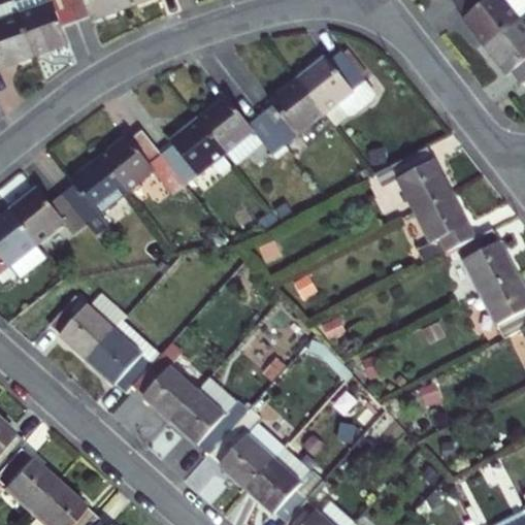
[(17,0),(22,14),(55,3),(54,0),(17,0)]
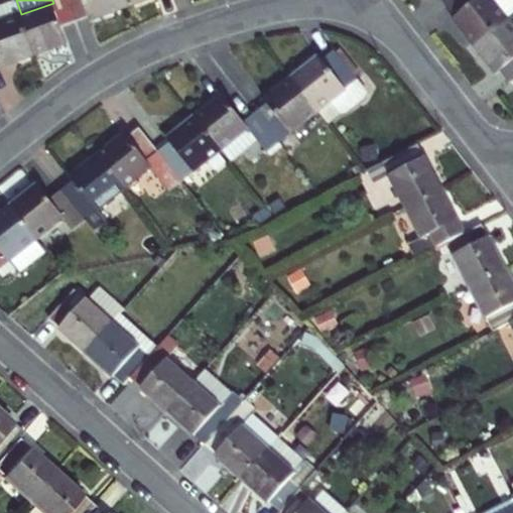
[(52,0),(53,3),(21,14),(35,53),(68,42),(59,21),(74,16),(68,0),(52,0)]
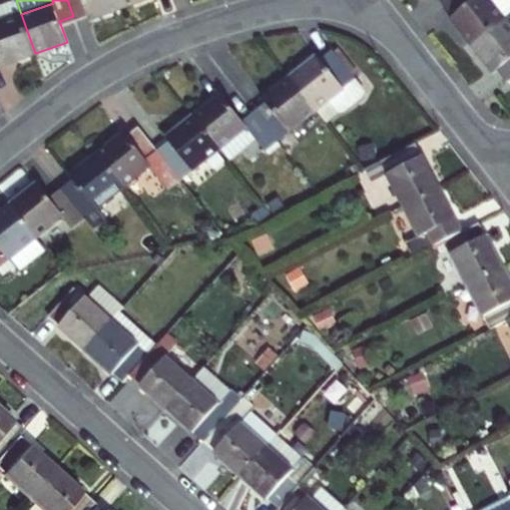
[(67,0),(73,16),(87,11),(88,15),(121,4),(119,0),(67,0)]
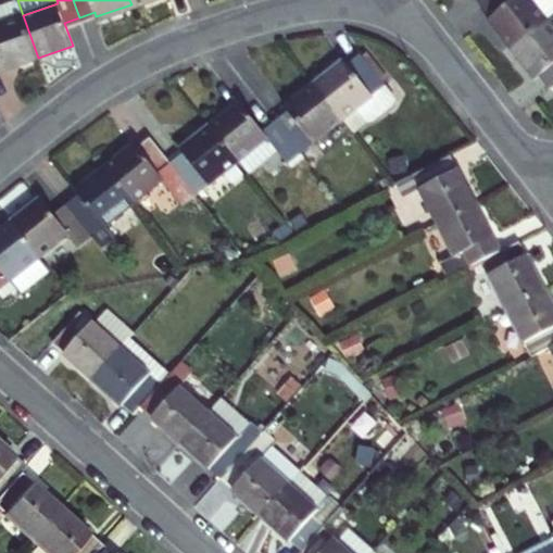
[(485,17),(507,48),(544,21),(552,14),(552,0),(481,0),(478,2),(488,15),(485,17)]
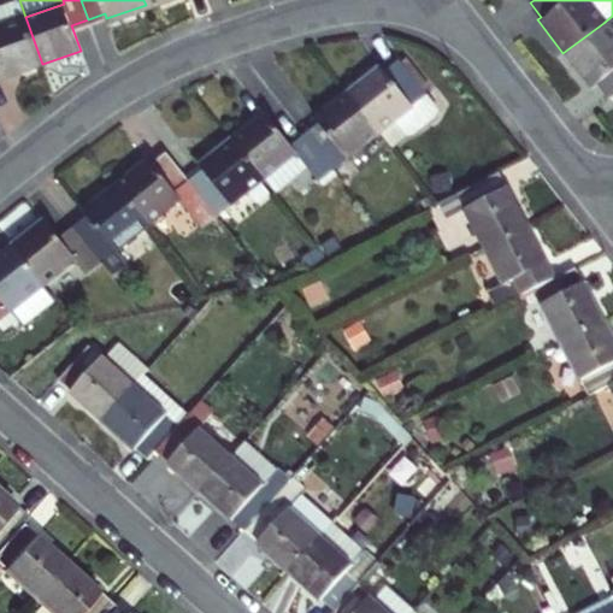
[(612,16),(603,23),(563,53),(587,86),(591,82),(602,98),(612,89),(612,36),(606,28),(612,23),(612,16)]
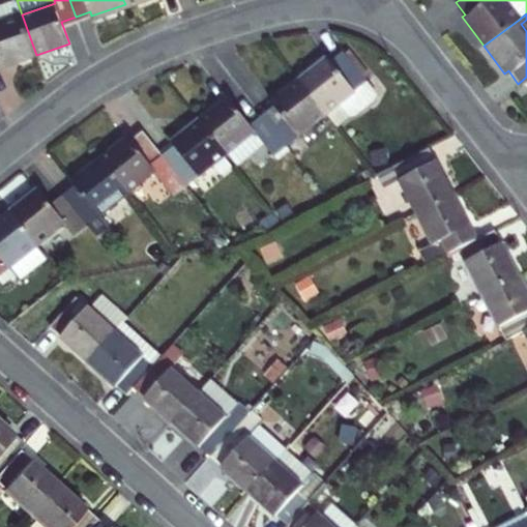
[(22,15),(0,21),(0,62),(1,62),(2,66),(36,55),(22,15)]
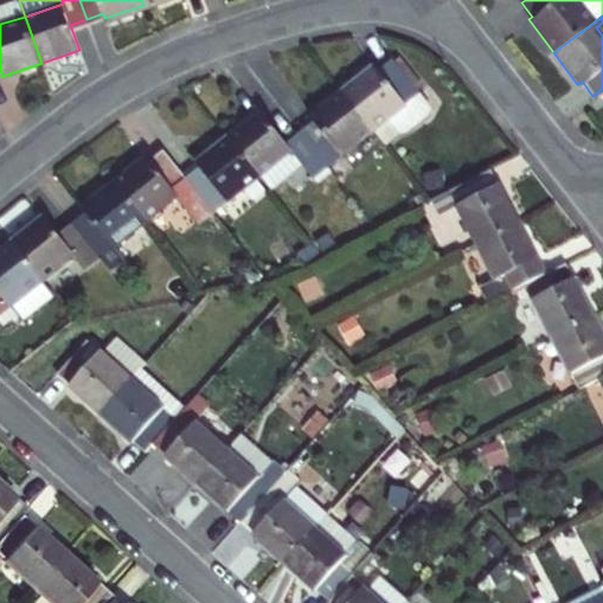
[(378,64),(346,89),(377,128),(423,92),(396,57),(382,69),(378,64)]
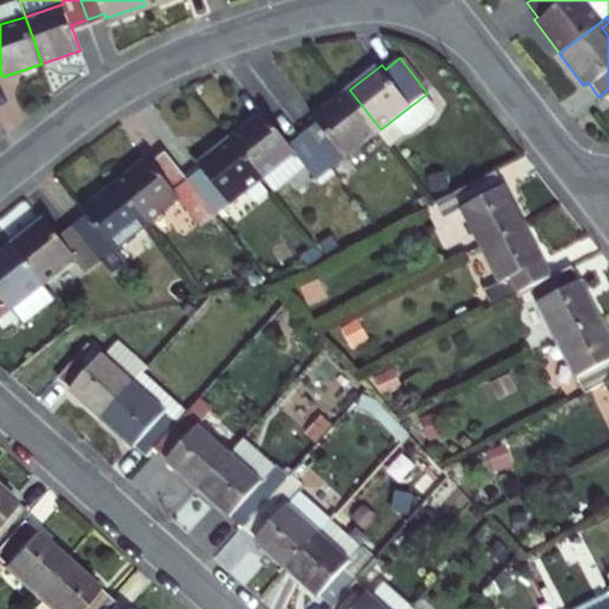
[(381,129),(349,90),(317,116),(321,120),(305,132),(333,168),(381,129)]
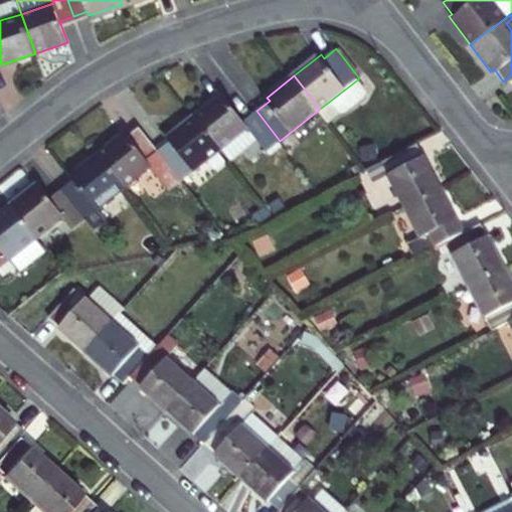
[(280,141),(257,111),(243,121),(222,94),(194,116),(220,149),(230,160),(258,139),(267,151),(280,141)]
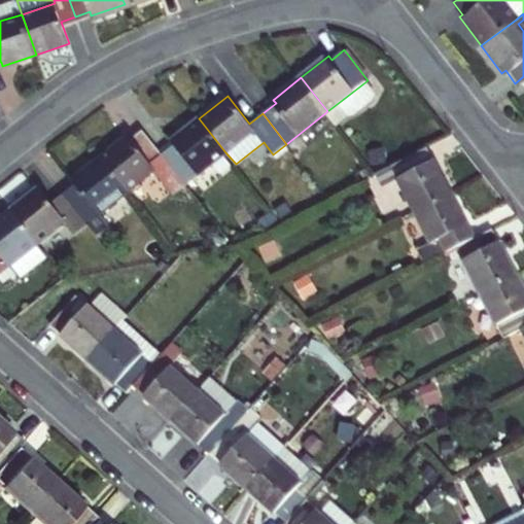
[(184,185),(225,152),(199,118),(171,140),(173,144),(160,154),(184,185)]
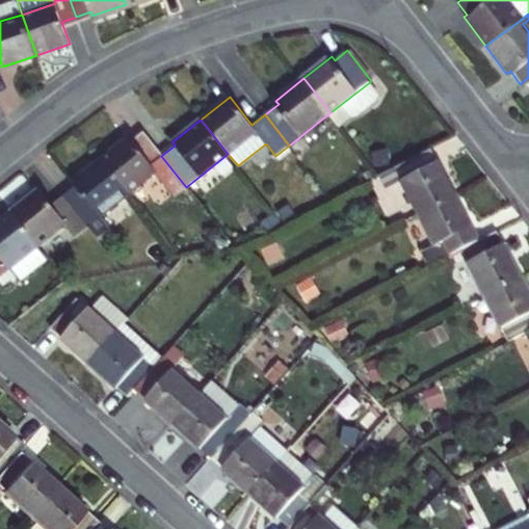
[(99,161),(127,195),(155,174),(173,196),(186,187),(161,156),(143,133),(130,143),(128,139),(99,161)]
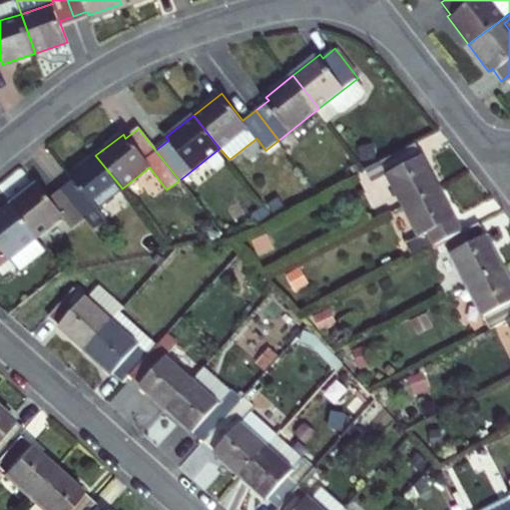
[(391,173),(407,204),(441,186),(419,141),(368,166),(375,180),(391,173)]
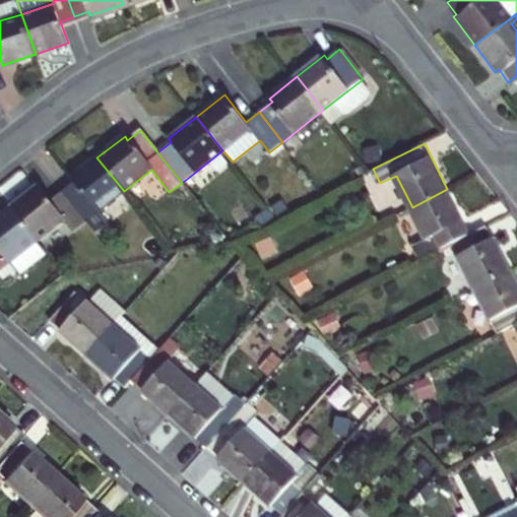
[(98,211),(124,191),(97,157),(69,180),(71,184),(61,192),(84,222),(94,235),(108,224),(98,211)]
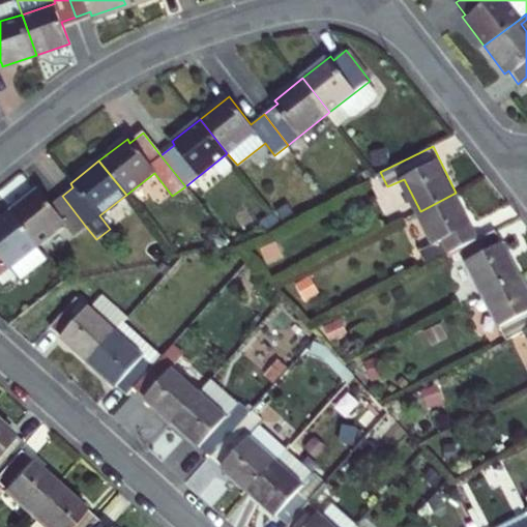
[(86,227),(62,196),(51,205),(38,189),(10,211),(38,245),(66,223),(76,235),(86,227)]
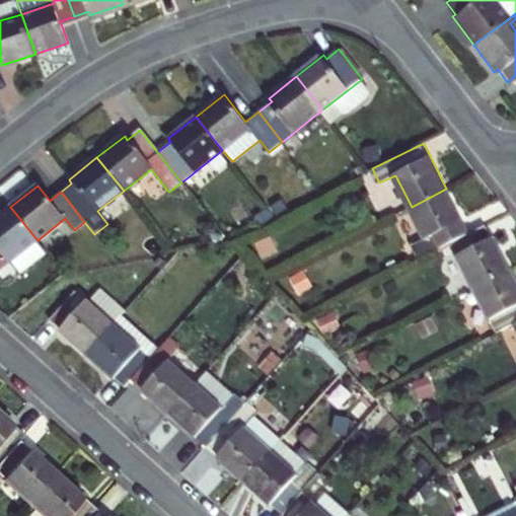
[(453,241),(469,234),(446,189),(412,207),(427,237),(418,242),(425,255),(453,241)]
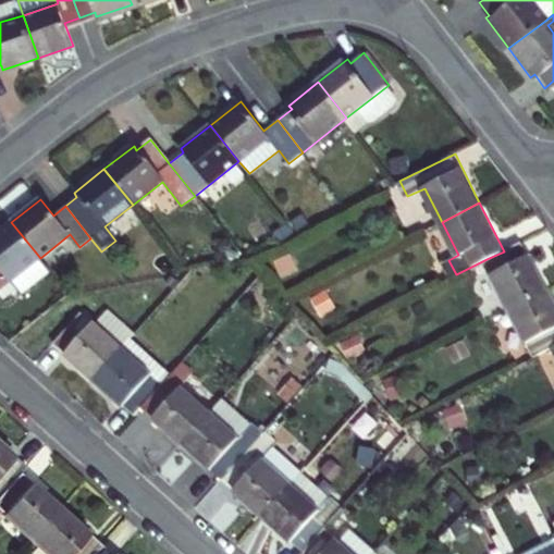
[(40,258),(11,222),(0,230),(0,290),(11,281),(22,294),(50,271),(40,258)]
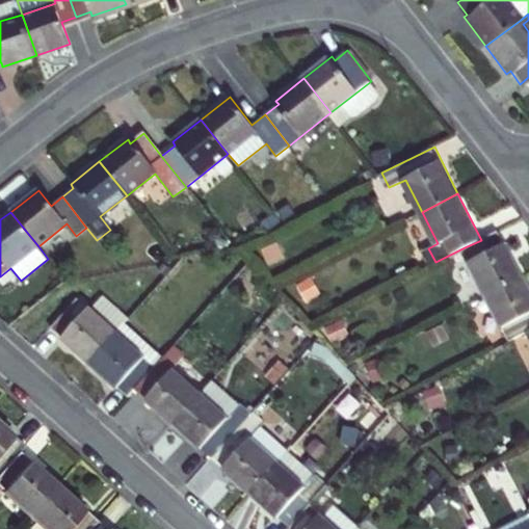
[(465,247),(488,294),(525,275),(501,230),(481,240),(465,247)]
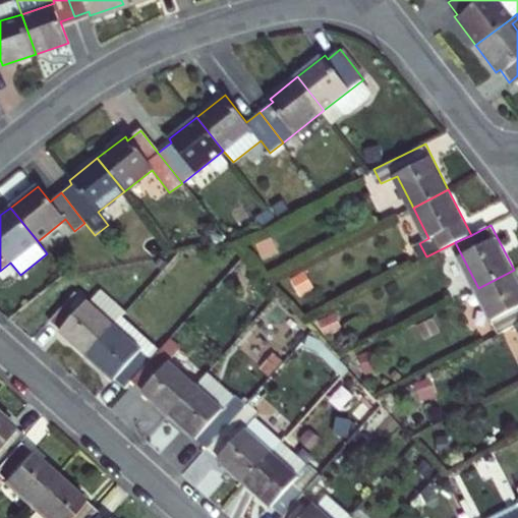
[(517,277),(514,270),(478,288),(502,334),(517,326),(517,277)]
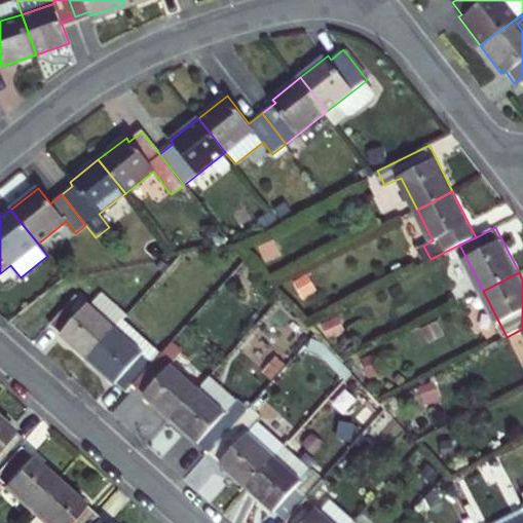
[(46,323),(84,356),(111,327),(120,316),(113,310),(113,304),(98,291),(86,304),(73,293),(46,323)]
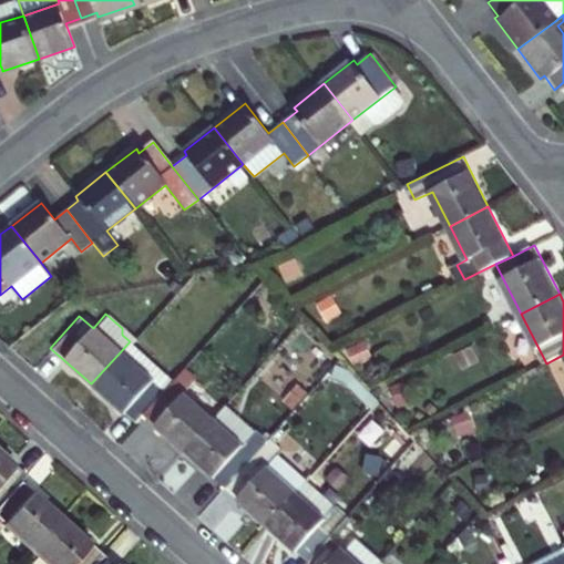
[(120,352),(91,383),(132,421),(140,412),(161,388),(147,376),(156,366),(130,341),(120,352)]
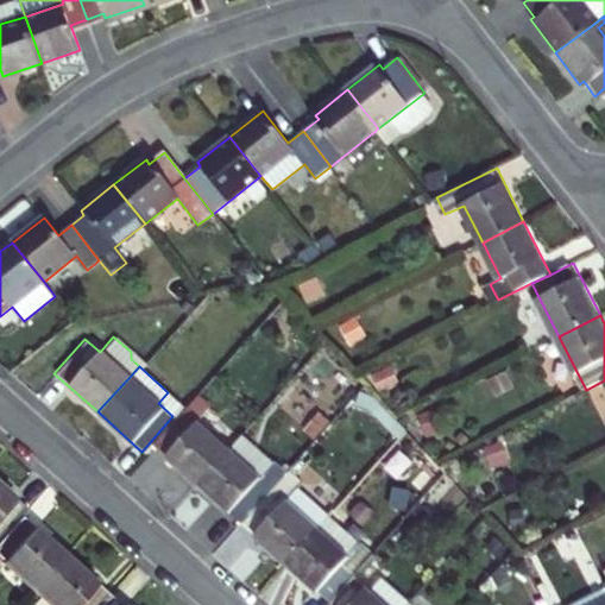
[(226,447),(182,408),(172,416),(150,442),(195,483),(226,447)]
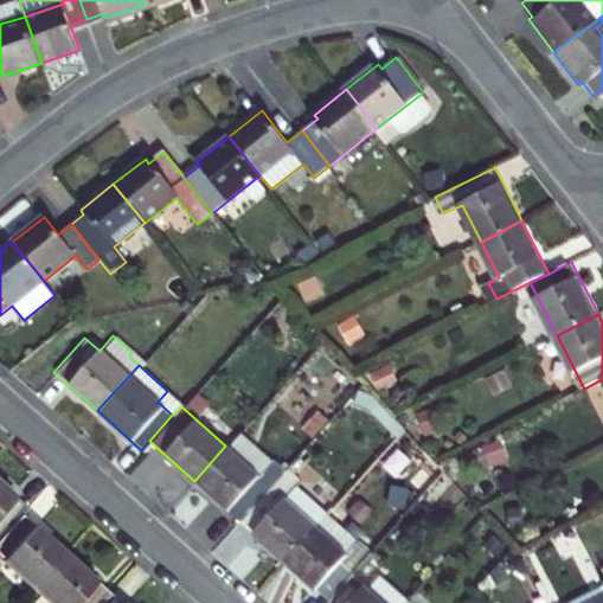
[(269,485),(225,446),(194,481),(238,520),(269,485)]
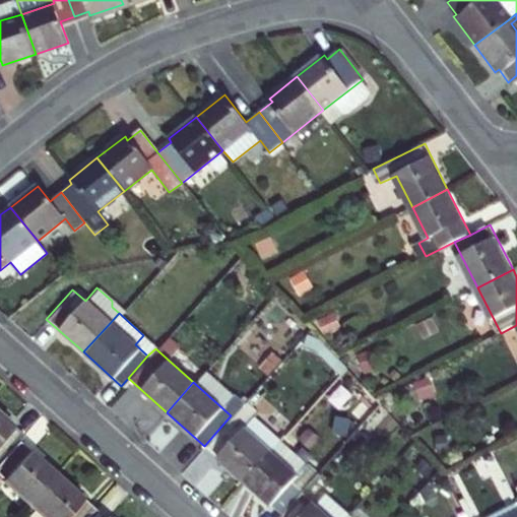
[(0,444),(11,432),(16,427),(0,411),(0,444)]
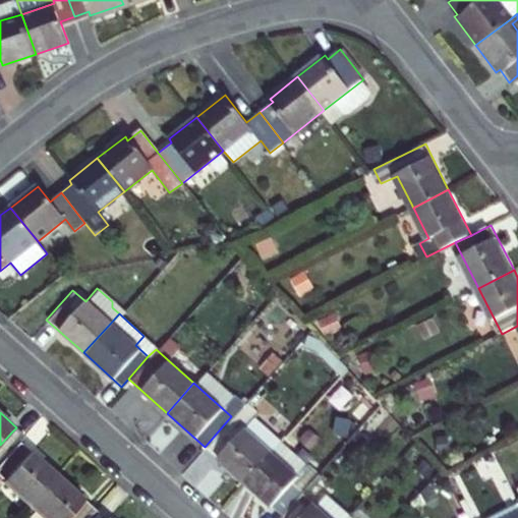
[(242,480),(270,450),(243,427),(231,416),(205,447),(242,480)]
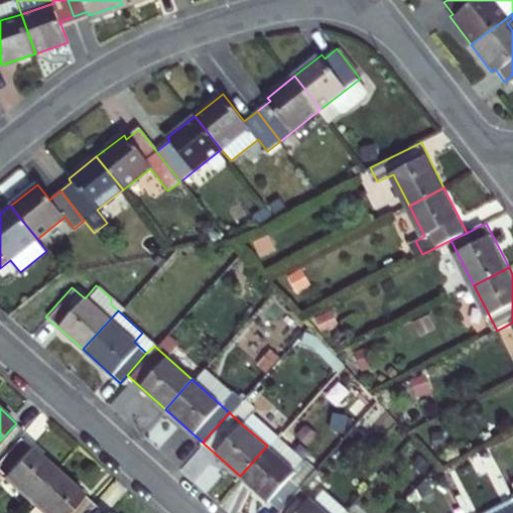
[(267,445),(276,434),(251,413),(241,423),(267,445)]
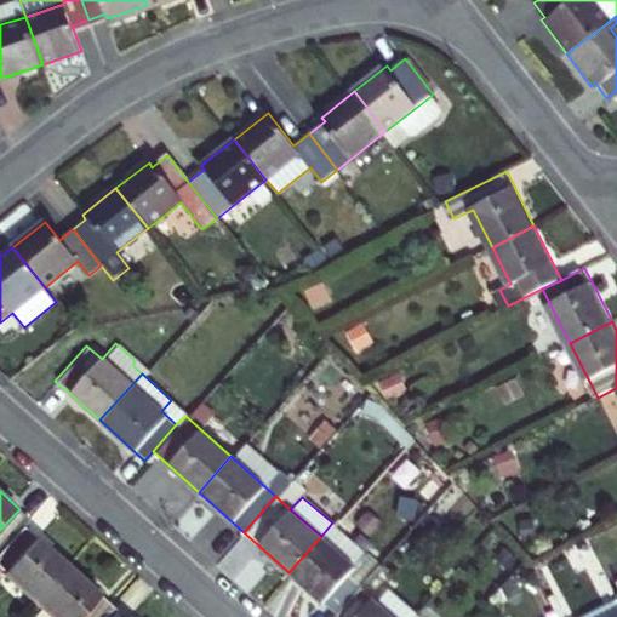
[(0,566),(27,592),(58,558),(13,515),(0,530),(0,566)]
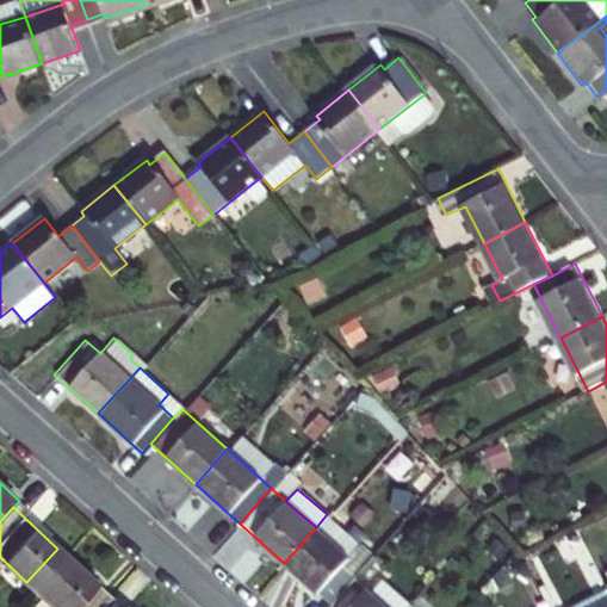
[(352,576),(360,568),(371,555),(327,514),(316,527),(284,563),(329,602),(352,576)]
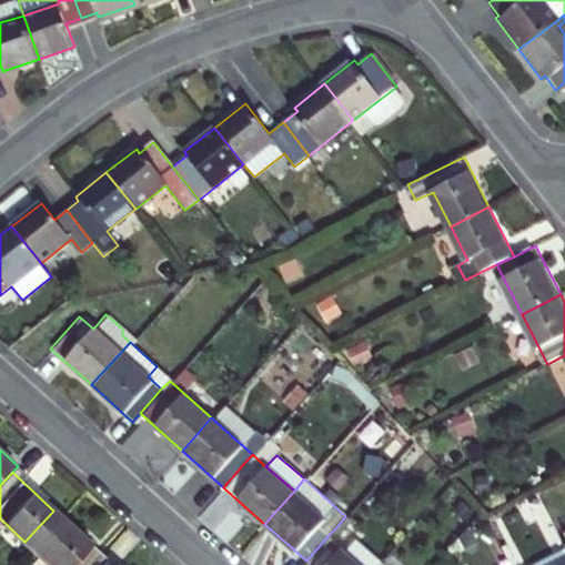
[(24,542),(50,564),(78,564),(94,547),(53,511),(24,542)]
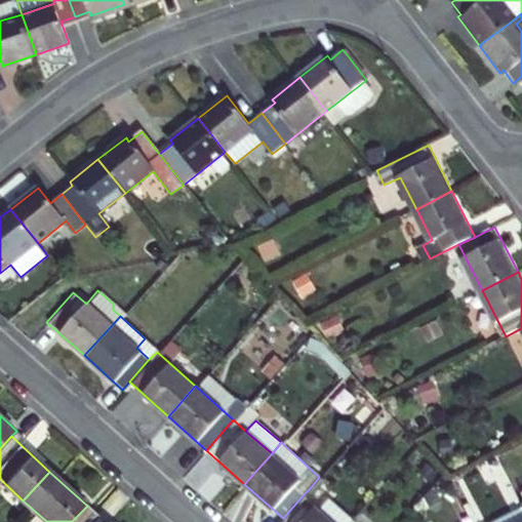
[(283,518),(279,521),(332,521),(303,495),(283,518)]
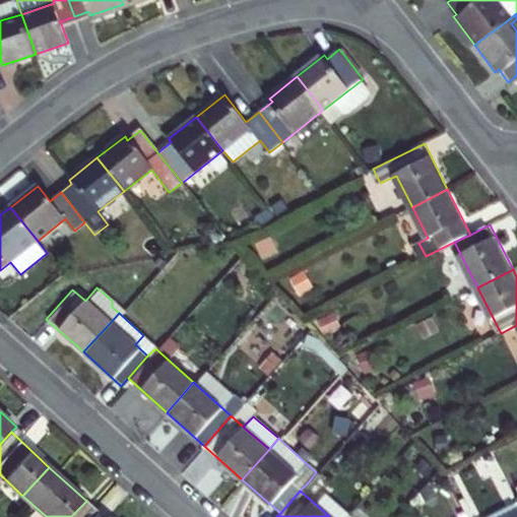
[(478,516),(516,516),(516,499),(478,516)]
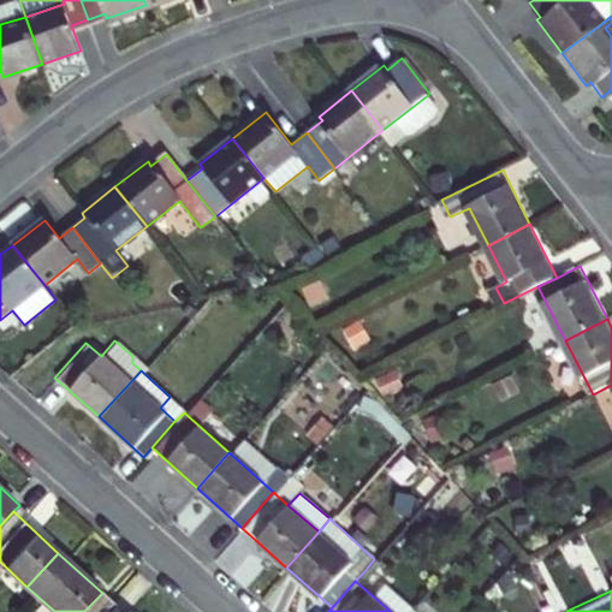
[(123,611),(102,593),(84,611),(123,611)]
